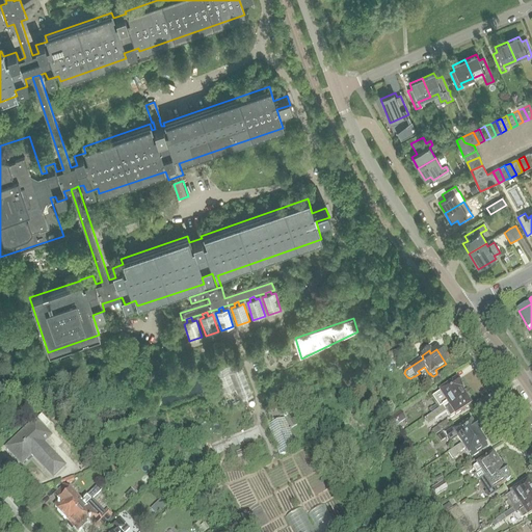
[(230,404),(255,396),(242,361),(216,369),(230,404)]
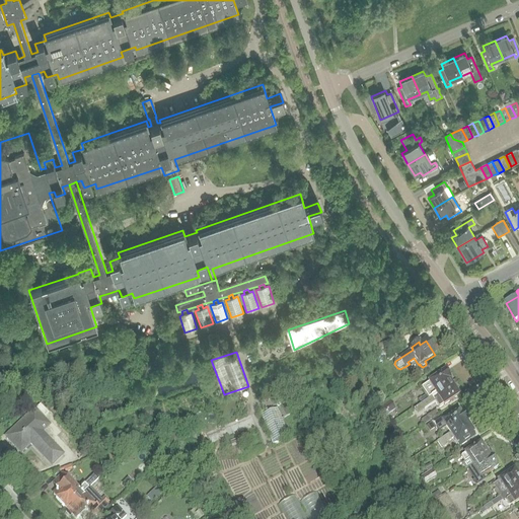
[(426,396),(420,399),(423,403),(451,385),(452,384),(444,373),(421,388),(426,396)]
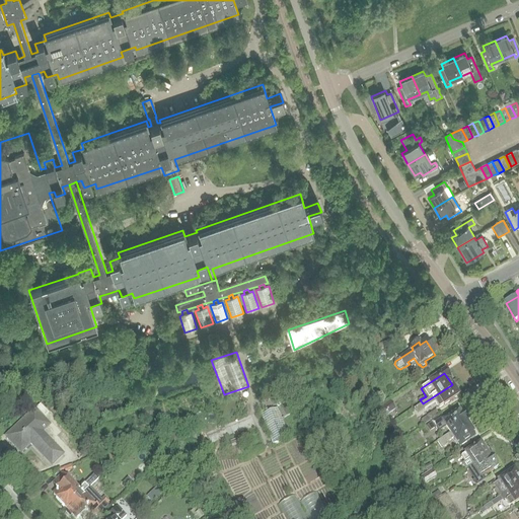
[(451,385),(423,403),(425,409),(435,402),(439,409),(458,396),(457,395),(458,393),(455,389),(453,389),(451,385)]
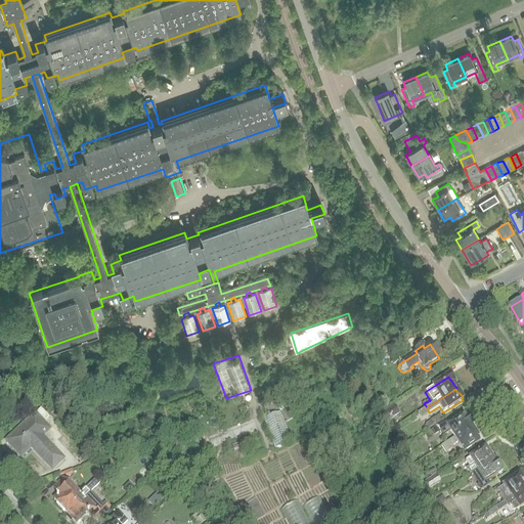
[(284,397),(277,400),(281,410),(288,408),(284,397)]
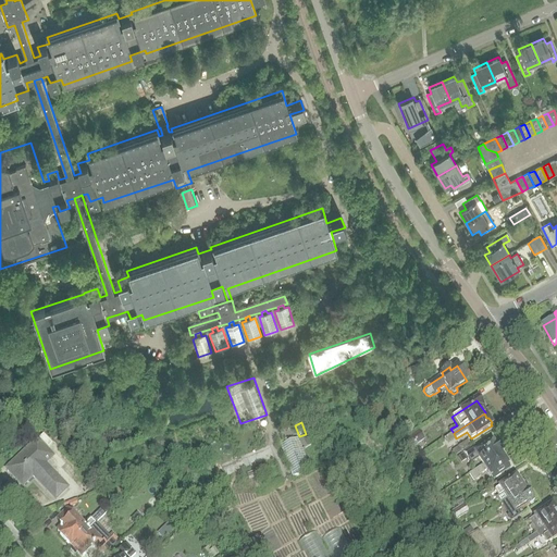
[(420,433),(407,442),(411,448),(425,440),(420,433)]
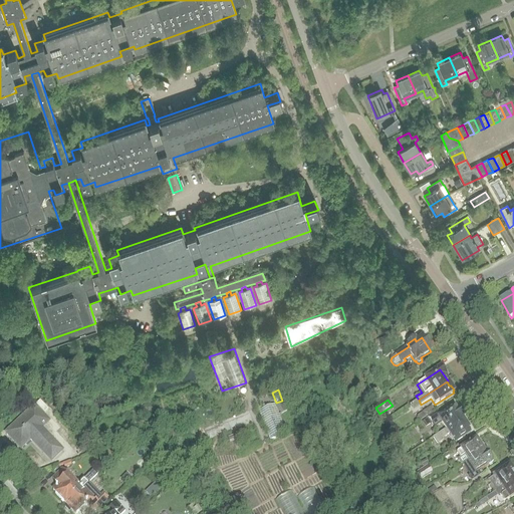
[(261,410),(273,438),(289,431),(277,403),(261,410)]
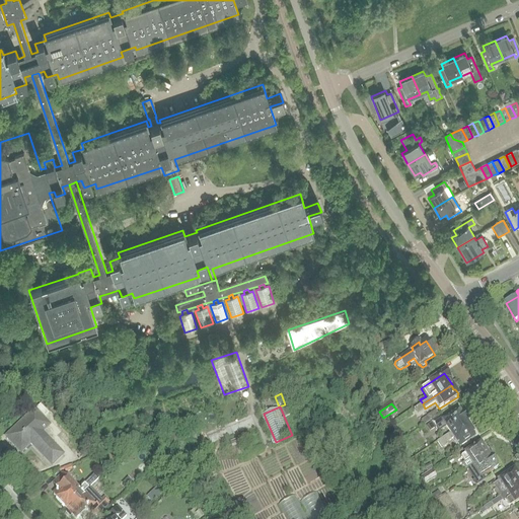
[(34,411),(6,438),(20,453),(30,444),(51,466),(62,456),(41,434),(49,426),(34,411)]
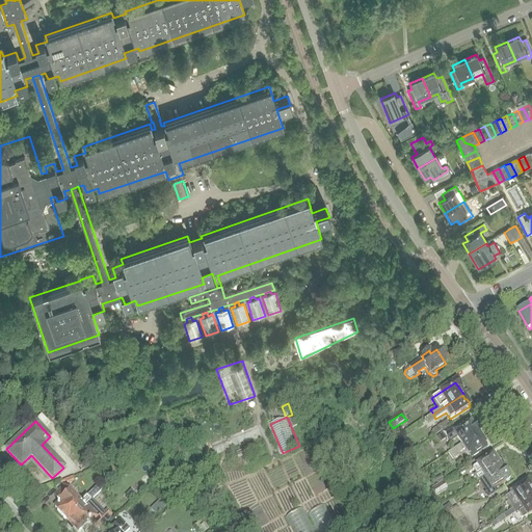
[(439,427),(432,431),(435,436),(442,432),(451,426),(447,421),(437,427),(439,427)]
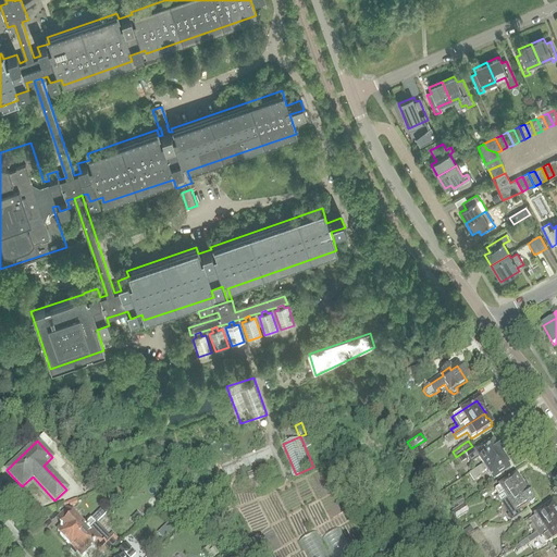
[(483,466),(502,454),(503,452),(498,446),(495,445),(495,446),(492,442),(475,453),(472,447),(458,457),(461,463),(468,459),(471,465),(479,459),(483,466)]
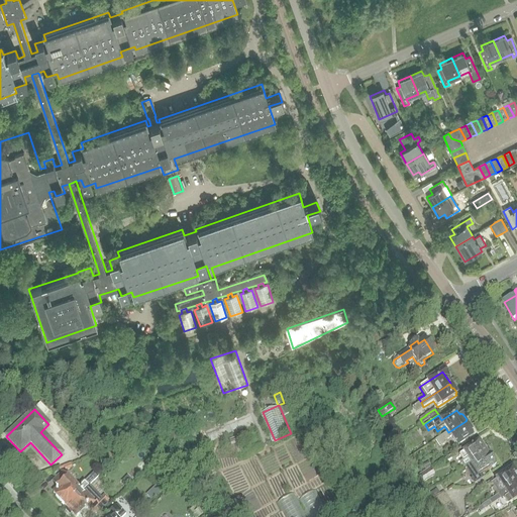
[(440,447),(447,443),(445,441),(451,437),(456,445),(466,440),(464,438),(473,433),(464,422),(466,421),(448,432),(436,440),(440,447)]
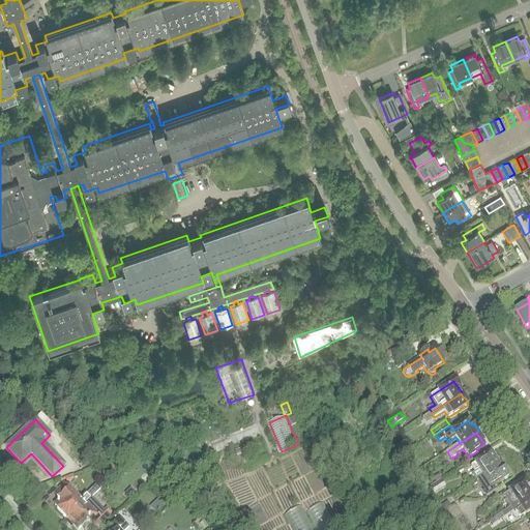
[(235,447),(241,465),(248,463),(242,445),(235,447)]
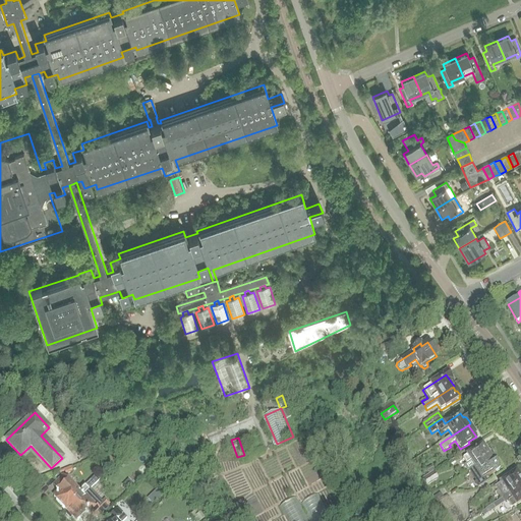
[(467,465),(464,467),(467,472),(470,470),(490,457),(489,456),(482,446),(462,459),(467,465)]
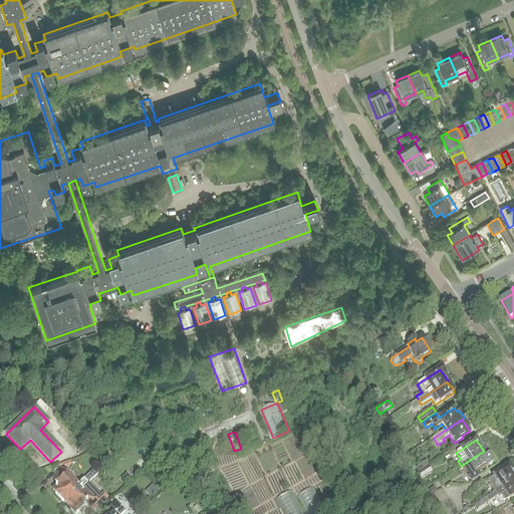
[(484,473),(482,470),(492,463),(492,462),(493,460),(491,457),(489,458),(484,451),(464,464),(471,475),(468,477),(471,482),(484,473)]
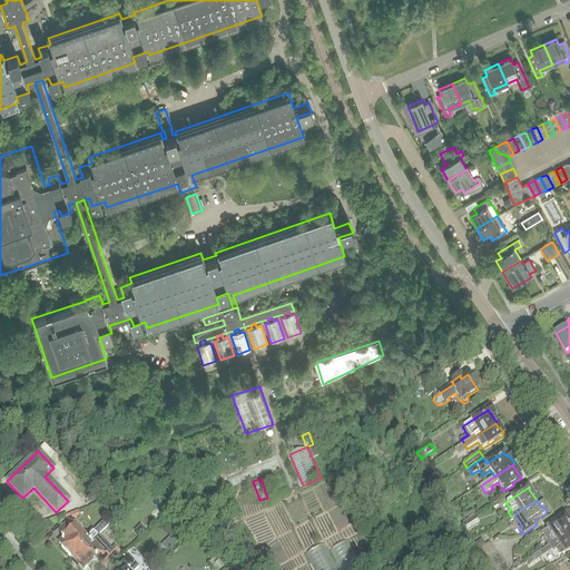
[(550,544),(556,541),(569,531),(569,522),(568,520),(568,521),(564,517),(563,517),(561,516),(559,518),(559,520),(541,532),(550,544)]
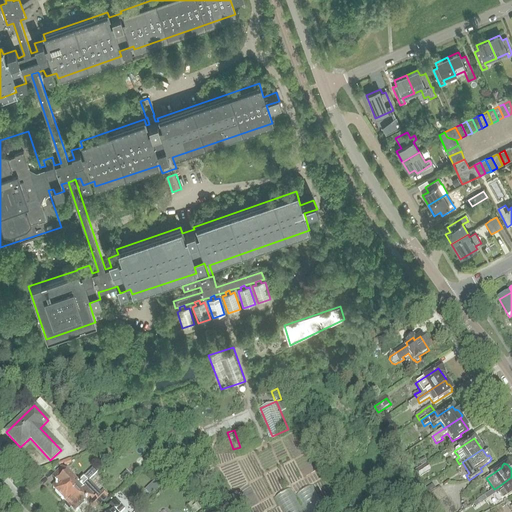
[(427,464),(415,471),(420,478),(431,471),(427,464)]
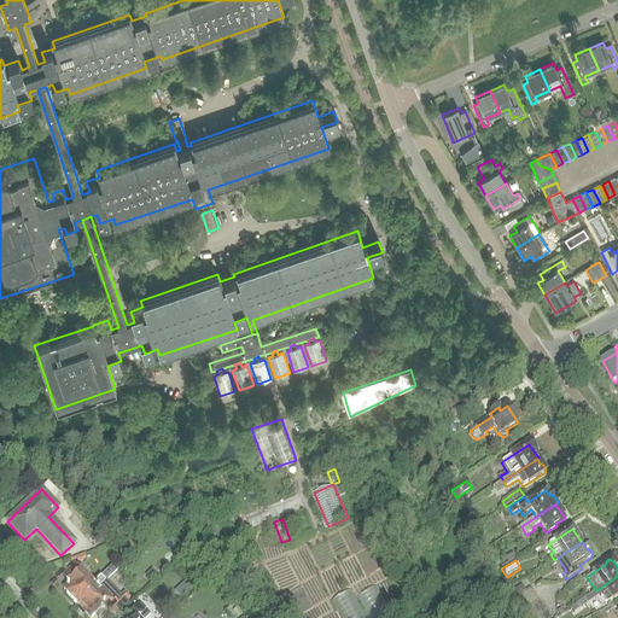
[(111,566),(94,582),(91,583),(74,566),(63,576),(70,583),(63,589),(66,593),(65,594),(79,607),(98,590),(117,572),(111,566)]
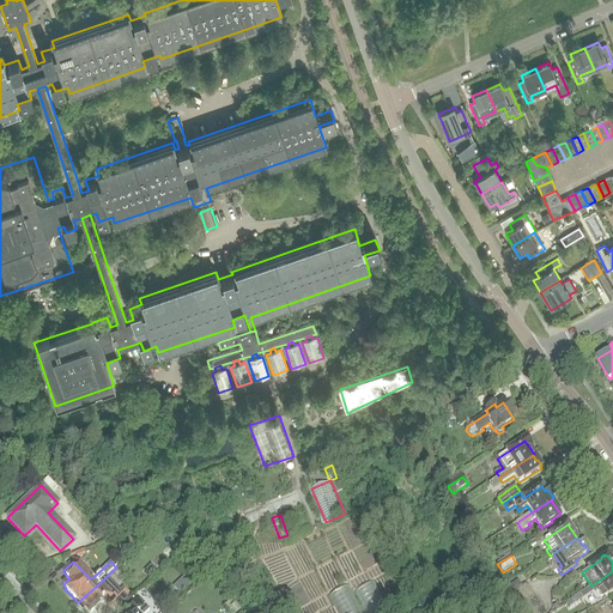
[(151,565),(144,571),(150,577),(157,570),(151,565)]
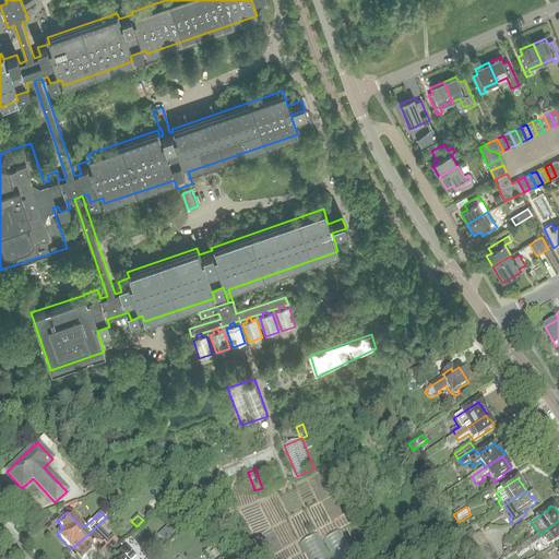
[(558,538),(558,521),(545,531),(548,535),(545,537),(544,539),(548,545),(549,545),(554,542),(554,543),(558,538)]
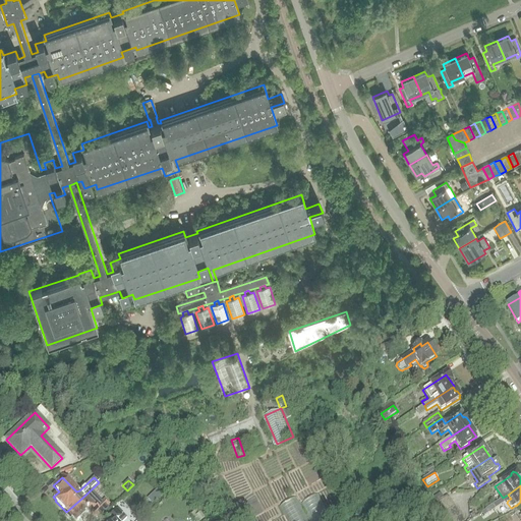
[(442,495),(436,499),(439,503),(445,499),(442,495)]
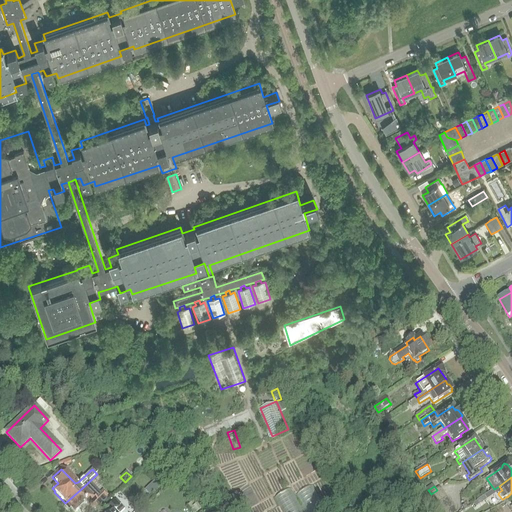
[(81,489),(65,503),(65,504),(64,505),(69,510),(70,508),(73,511),(76,511),(84,504),(91,511),(99,504),(108,495),(103,490),(98,494),(94,498),(89,493),(86,494),(81,489)]
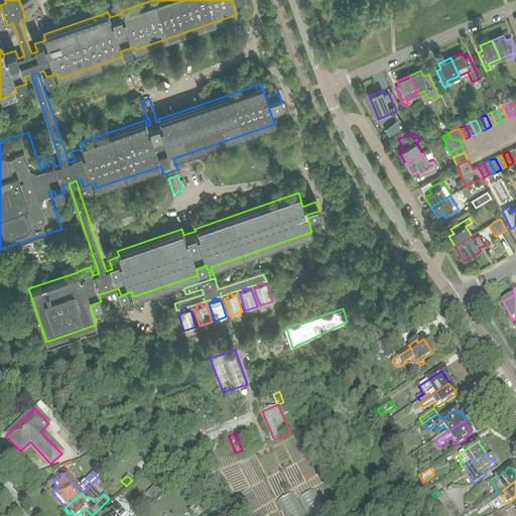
[(449,502),(443,493),(434,498),(440,508),(449,502)]
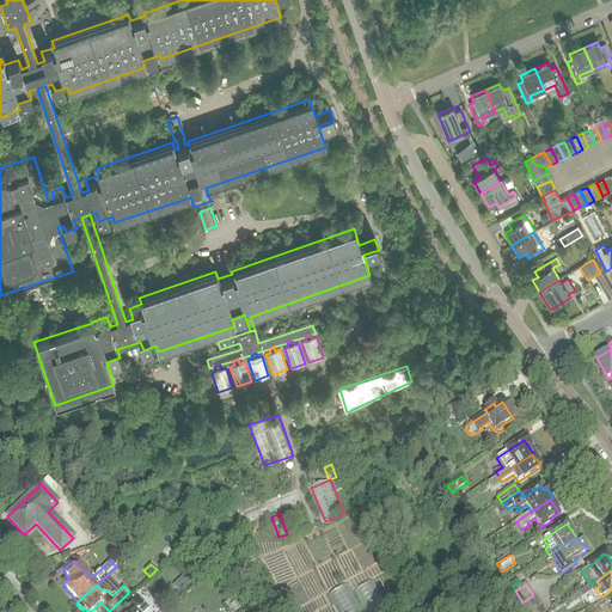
[(591,586),(580,593),(582,598),(593,591),(591,586)]
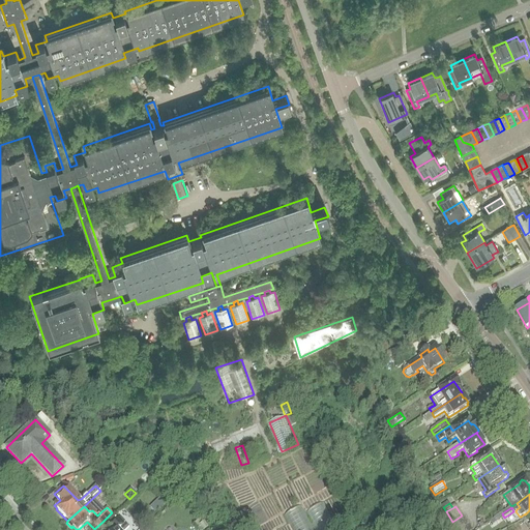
[(497,523),(504,518),(502,513),(494,519),(497,523)]
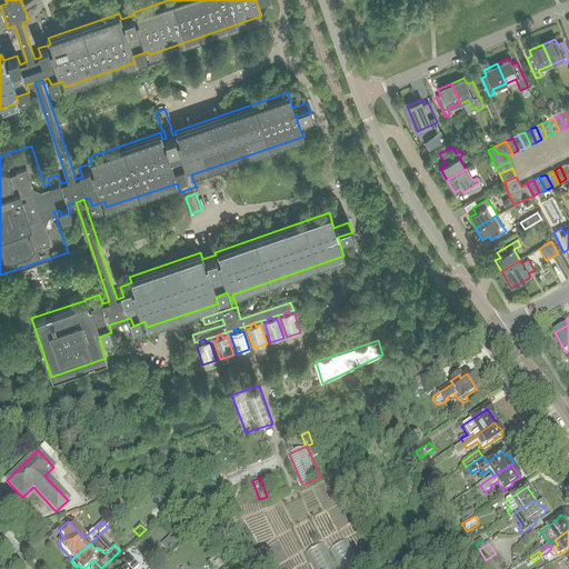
[(505,568),(496,555),(488,560),(492,568),(505,568)]
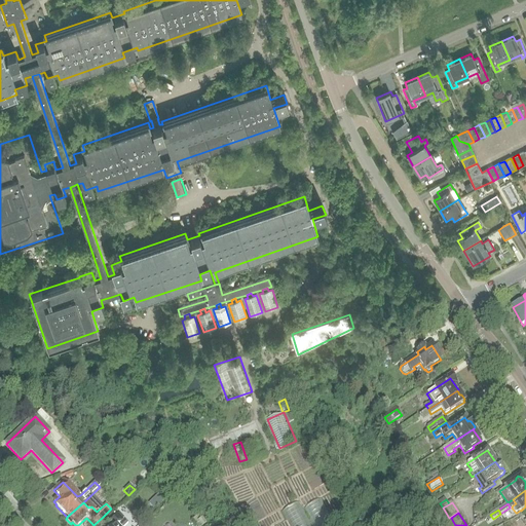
[(124,525),(127,524),(119,515),(110,524),(111,525),(124,525)]
